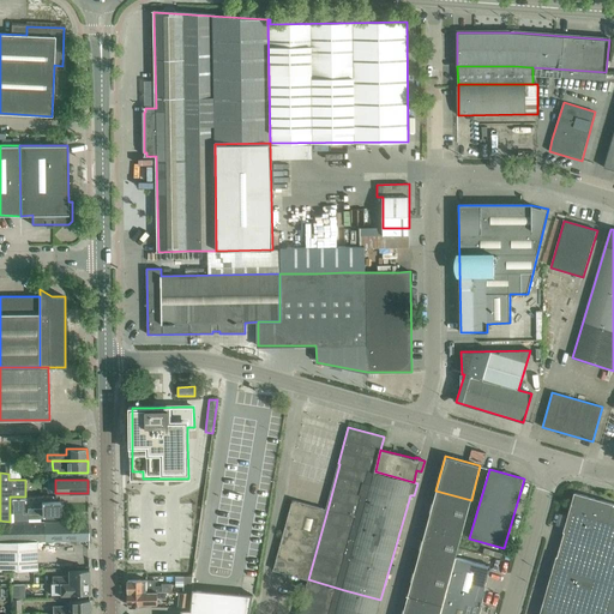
[(471,500),(435,491),(427,525),(462,535),(471,500)]
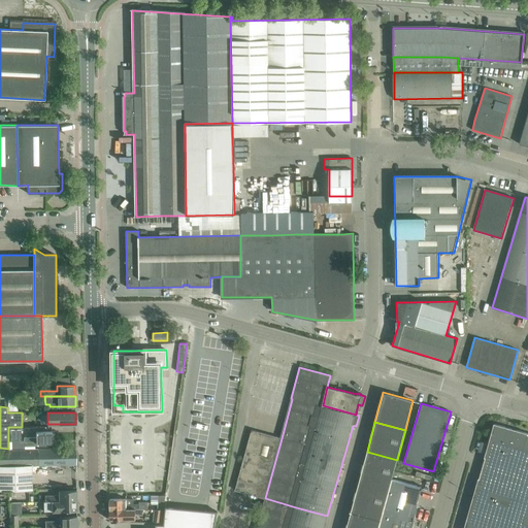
[(527,527),(527,433),(494,424),(464,527),(527,527)]
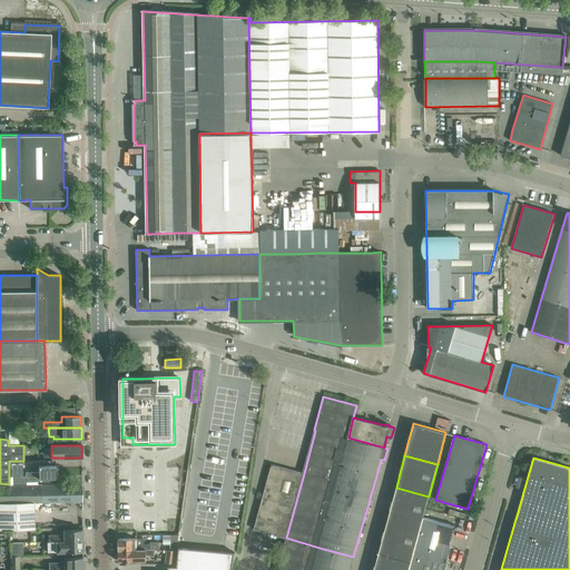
[(22,477),(22,464),(11,464),(11,483),(39,482),(39,479),(56,479),(56,467),(39,467),(39,472),(26,472),(26,477),(22,477)]
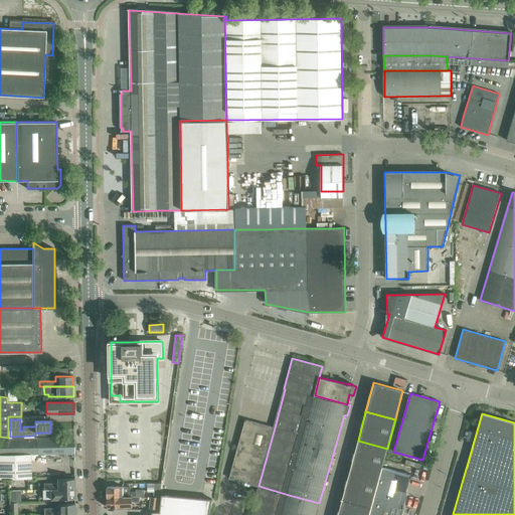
[(259,486),(275,427),(245,419),(229,479),(259,486)]
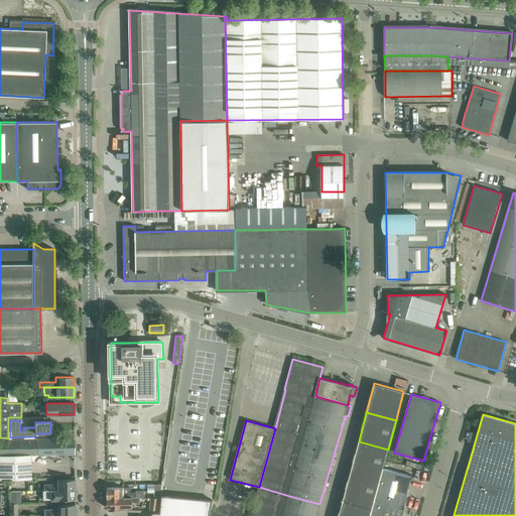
[(75,455),(74,437),(0,438),(0,479),(21,479),(21,456),(75,455)]
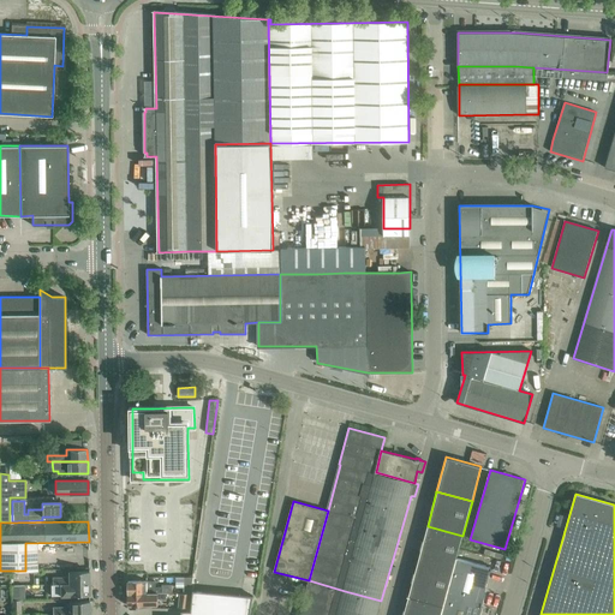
[(463,536),(428,526),(418,561),(453,571),(463,536)]
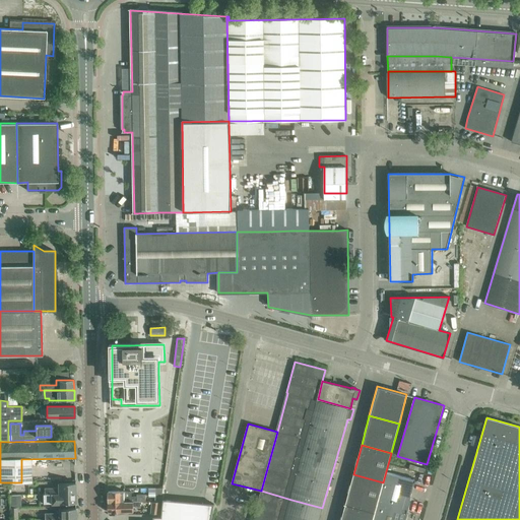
[(417,480),(386,472),(378,504),(408,512),(407,510),(414,482),(417,480)]
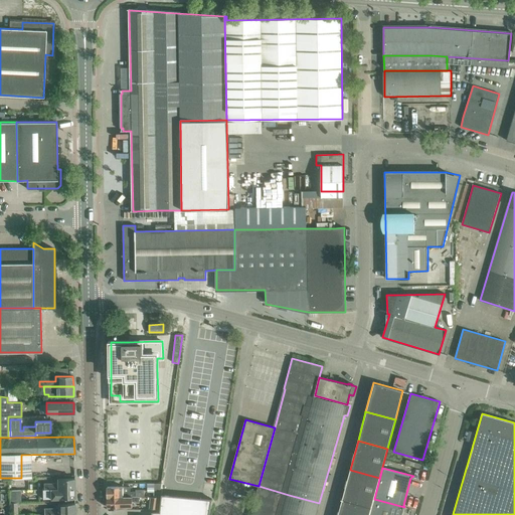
[(379,478),(350,470),(342,499),(371,507),(379,478)]
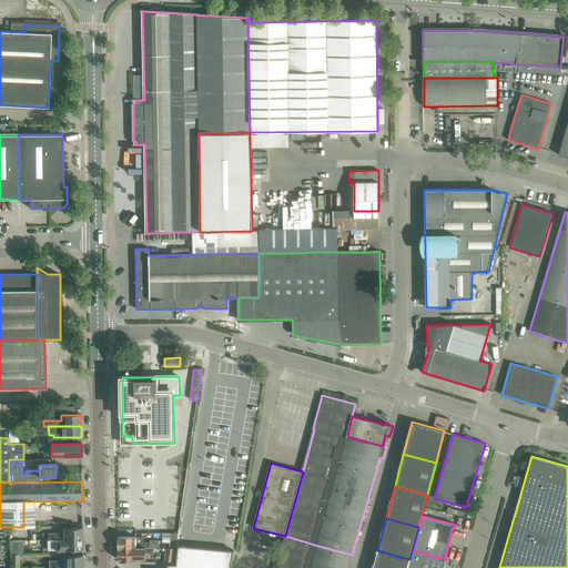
[(48,530),(17,531),(17,539),(22,539),(47,539),(82,538),(82,527),(63,528),(63,533),(48,533),(48,530)]
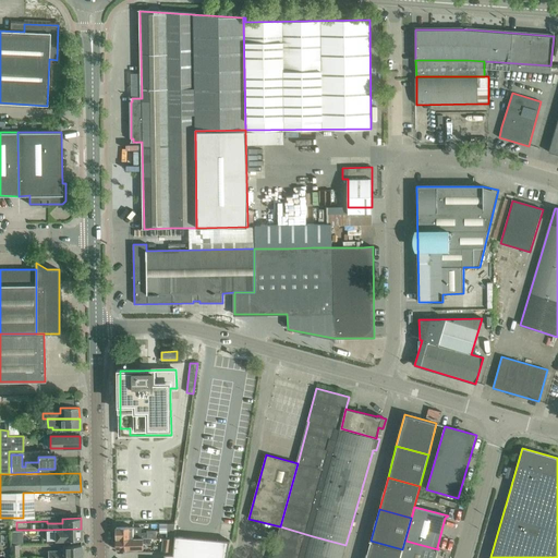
[(306,557),(313,536),(280,526),(271,557),(306,557)]
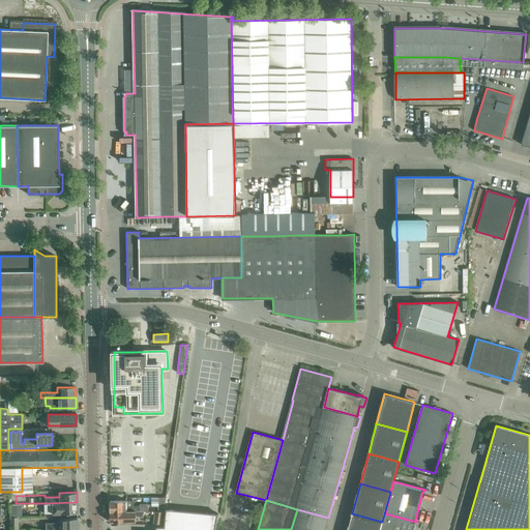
[(110,511),(140,511),(143,511),(148,511),(148,504),(139,504),(139,506),(126,506),(126,501),(110,501),(110,511)]
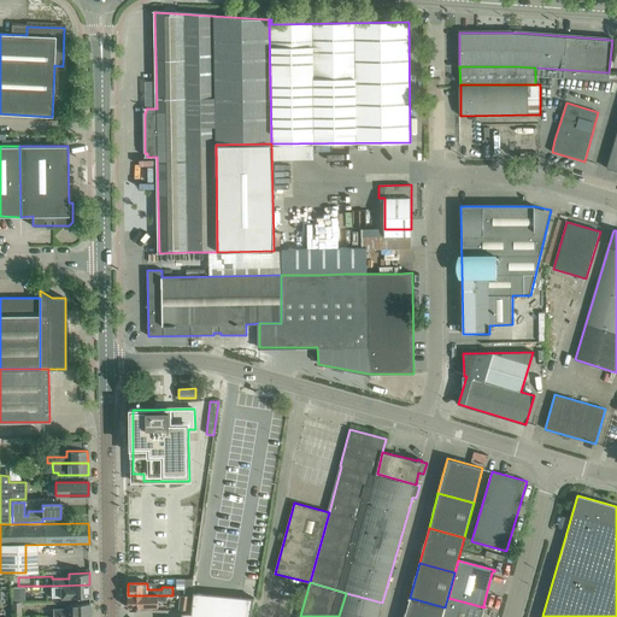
[(89,597),(89,585),(51,586),(51,598),(89,597)]
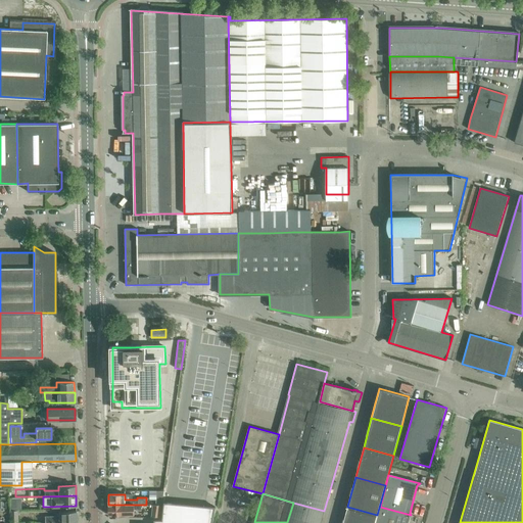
[(9,497),(10,510),(21,510),(20,496),(15,496),(9,497)]
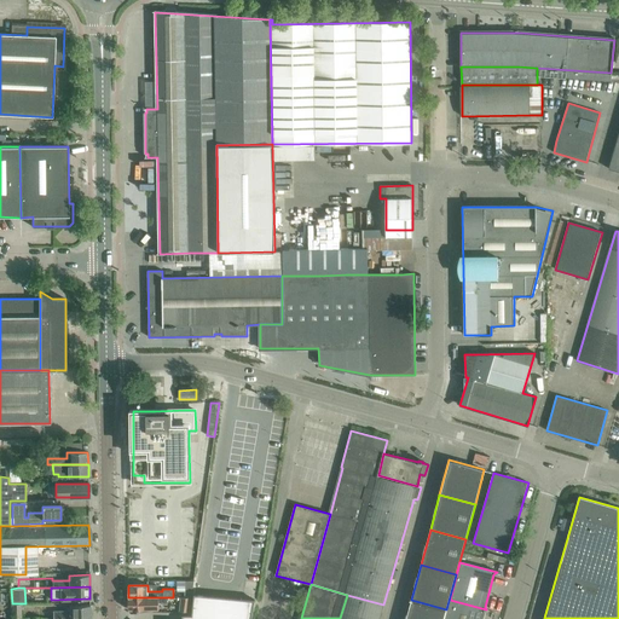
[(379,618),(383,605),(347,595),(340,618),(379,618)]
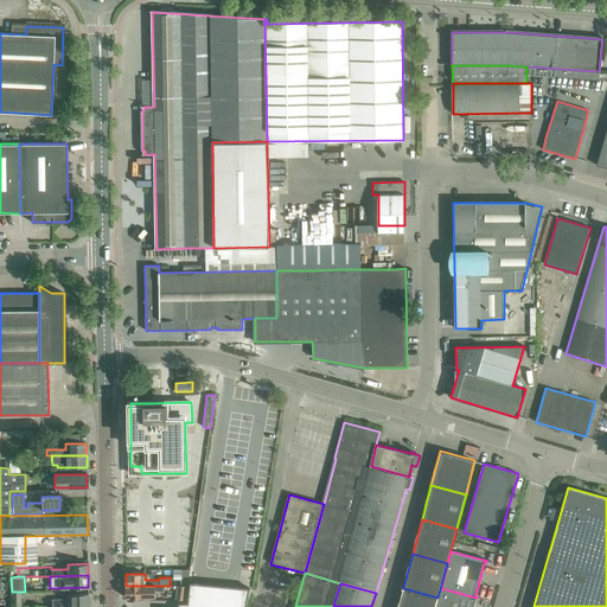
[(160,586),(126,586),(127,598),(155,598),(155,592),(164,590),(164,586),(160,586)]
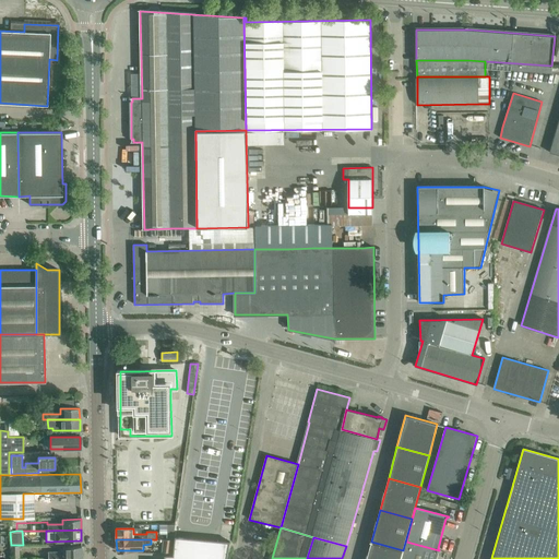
[(226,558),(230,543),(230,542),(219,540),(218,540),(215,558),(174,556),(165,556),(165,557),(164,558),(226,558)]
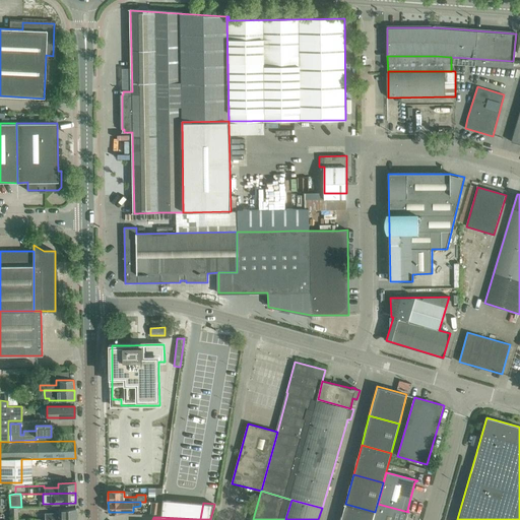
[(372,519),(375,512),(345,504),(340,519),(372,519)]
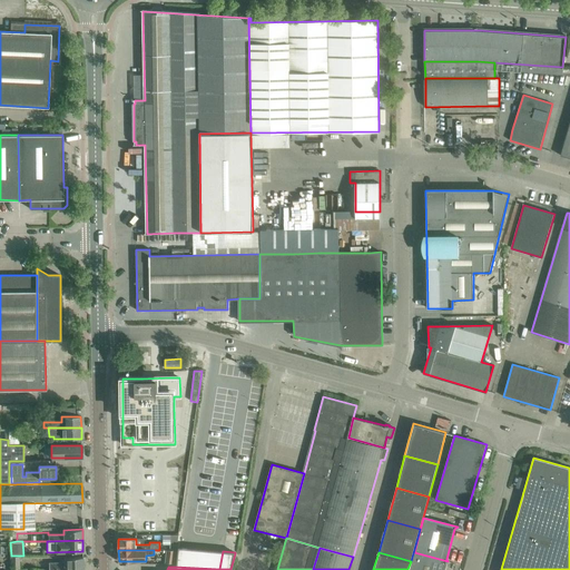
[(448,561),(414,552),(411,564),(409,569),(443,569),(445,563),(448,561)]
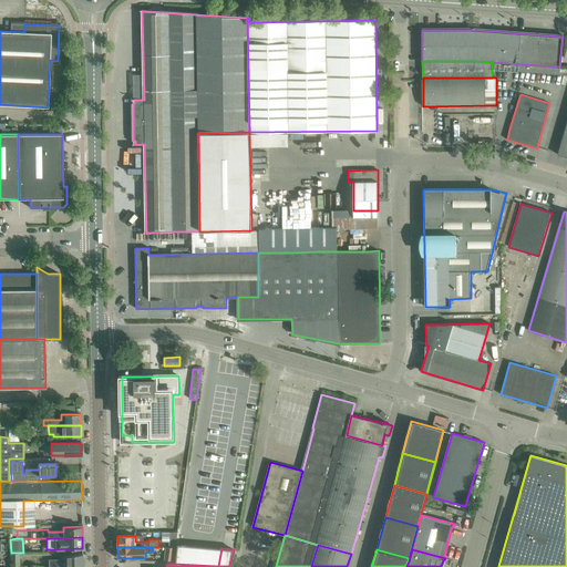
[(83,565),(82,554),(71,554),(63,555),(63,559),(49,559),(49,566),(83,565)]
